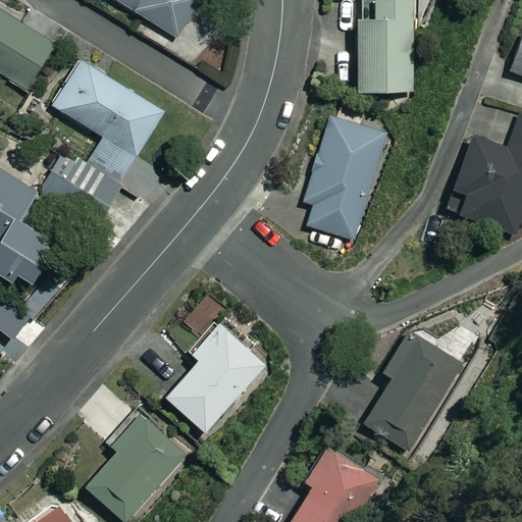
[(119,0),(176,36),(198,0),(119,0)]
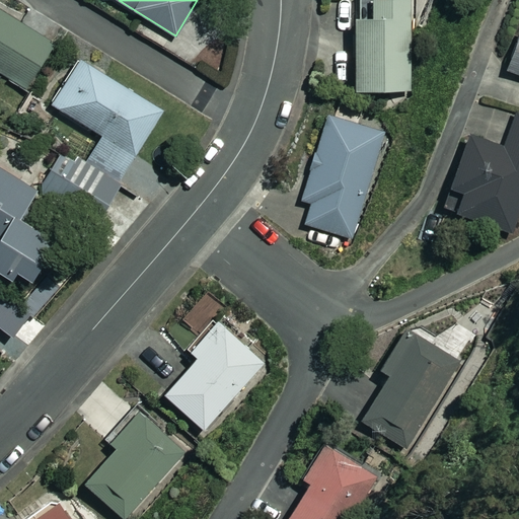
[(412,0),(356,0),(355,90),(411,91),(412,0)]
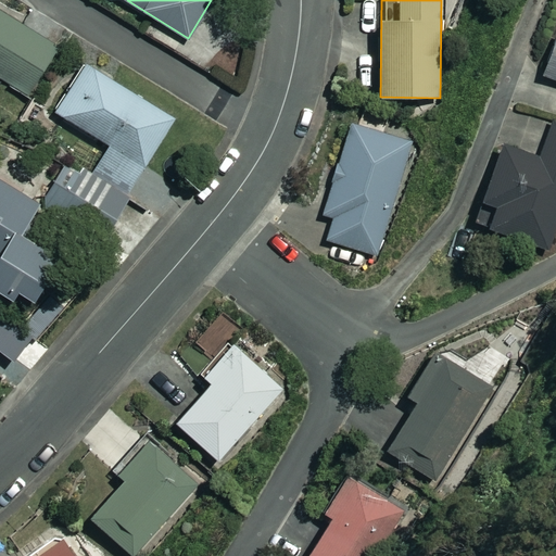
[(58,45),(0,8),(0,78),(25,95),(58,45)]
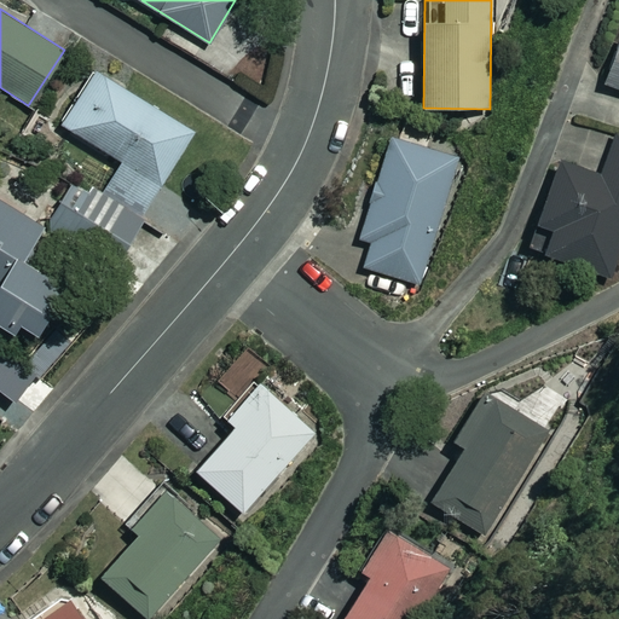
[(618,45),(605,84),(618,88),(618,45)]
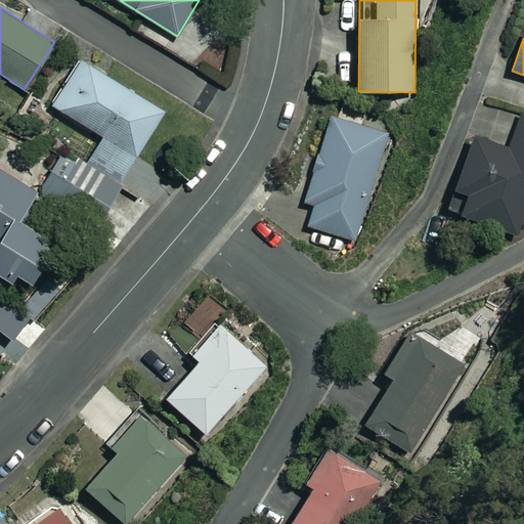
[(164,112),(81,60),(53,105),(105,136),(88,165),(66,151),(43,188),(97,221),(164,112)]
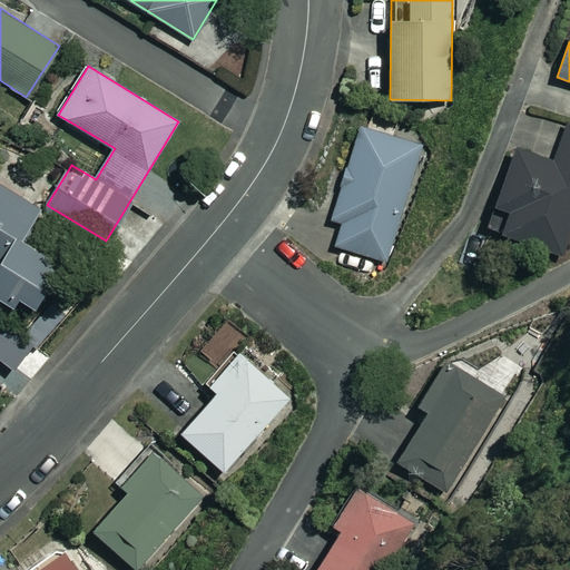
[(569,125),(567,124),(553,161),(514,147),(485,227),(559,253),(569,222),(569,125)]
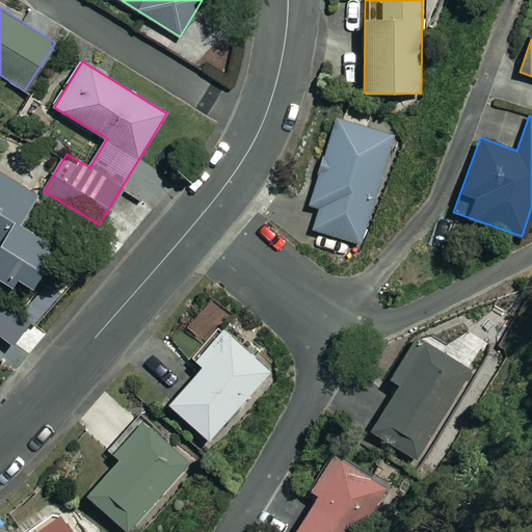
[(397,139),(338,118),(309,205),(320,209),(313,230),(361,245),(397,139)]
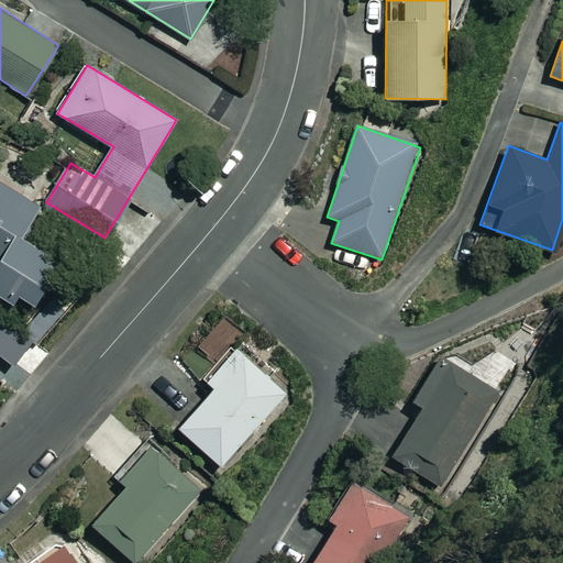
[(42,206),(0,181),(0,285),(34,306),(62,258),(24,236),(42,206)]
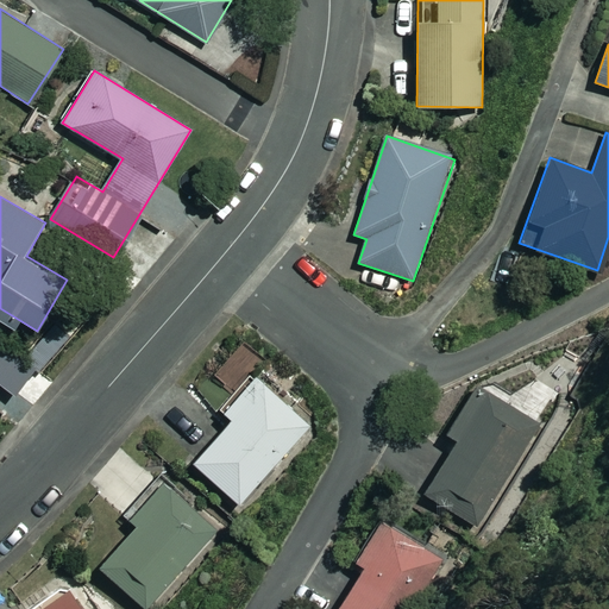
[(309,425),(256,378),(225,413),(232,419),(193,463),(240,504),(309,425)]
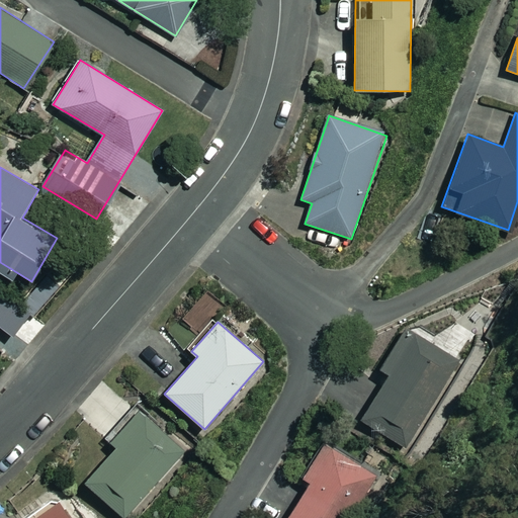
[(459,357),(406,326),(380,369),(387,373),(360,420),(406,446),(459,357)]
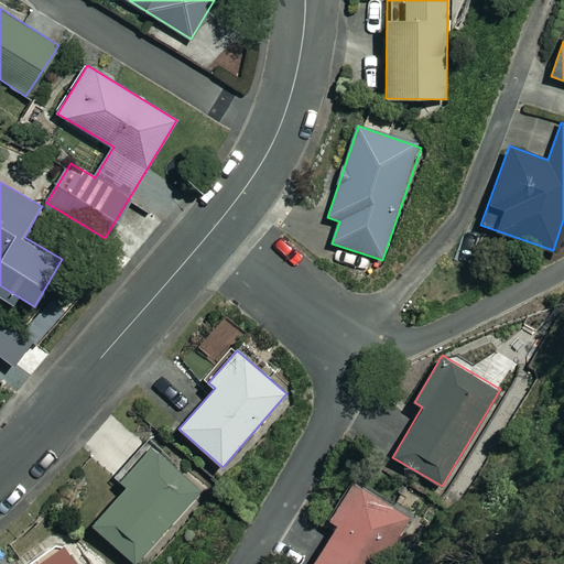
[(203,486),(151,444),(121,479),(128,485),(94,527),(139,563),(203,486)]
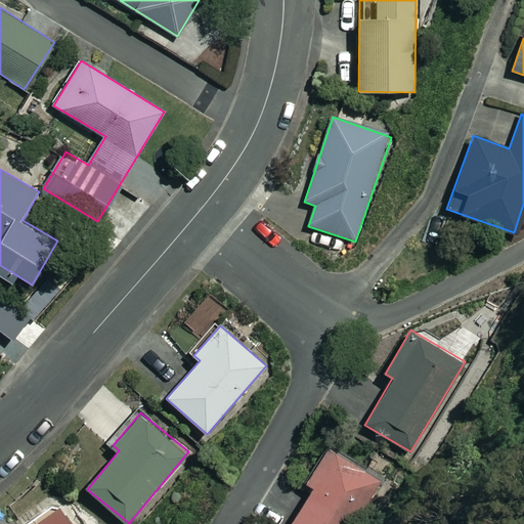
[(353,523),(381,481),(329,448),(307,482),(314,486),(290,523),(353,523)]
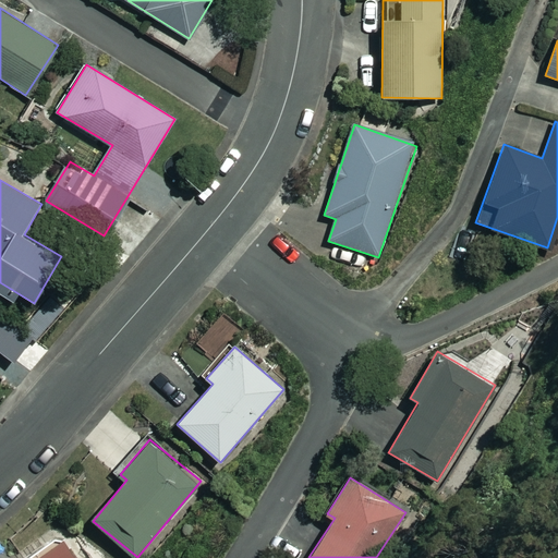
[(74,557),(61,538),(32,557),(74,557)]
